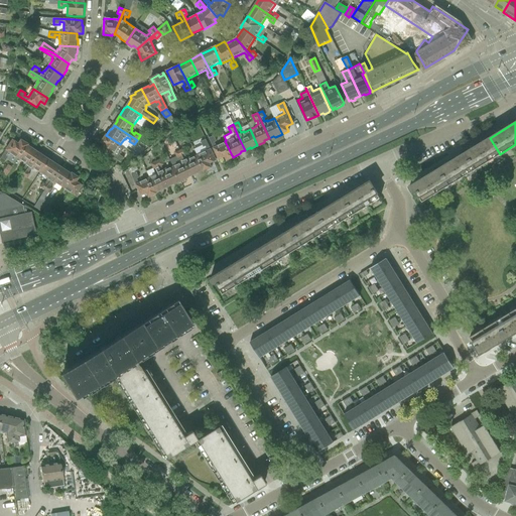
[(105,137),(102,142),(106,144),(102,150),(121,162),(124,157),(119,154),(124,147),(120,144),(106,135),(105,137)]
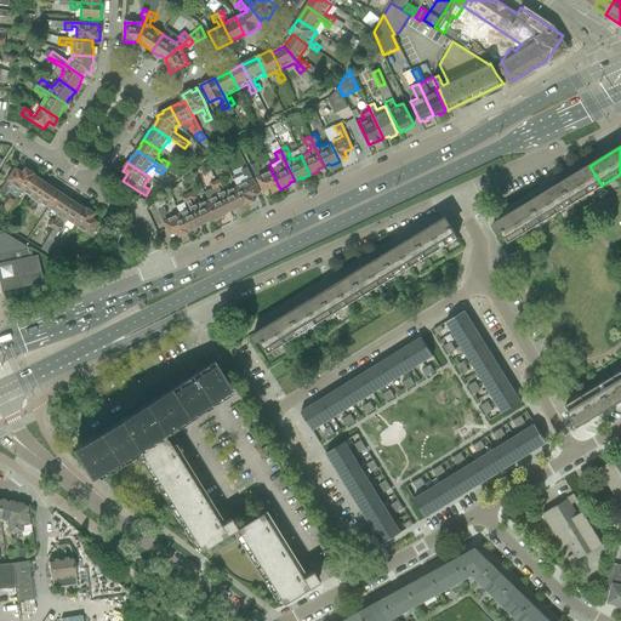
[(280,189),(271,170),(260,175),(257,170),(260,169),(257,163),(250,165),(262,191),(269,187),(272,193),(280,189)]
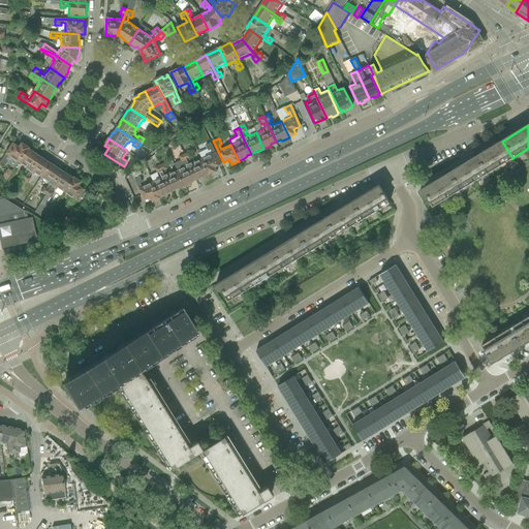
[(486,175),(512,158),(502,142),(475,157),(486,175)]
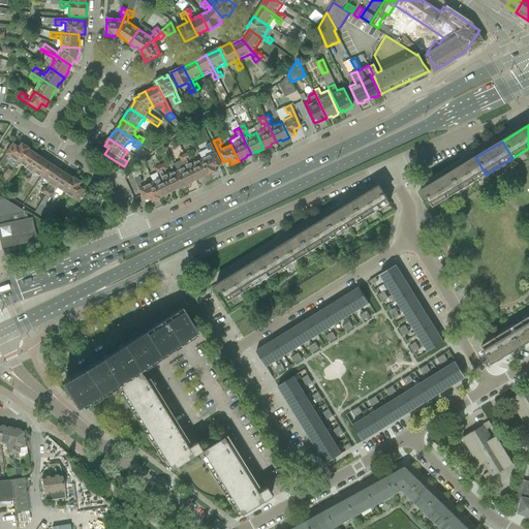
[(212,153),(203,158),(210,175),(217,172),(214,166),(221,163),(211,143),(206,145),(209,151),(211,150),(212,153)]
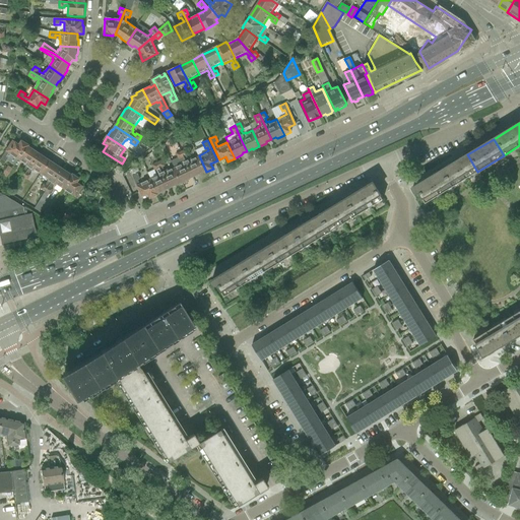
[(8,153),(17,158),(26,144),(20,141),(17,145),(11,141),(5,151),(0,158),(0,160),(4,164),(8,158),(5,157),(8,153)]
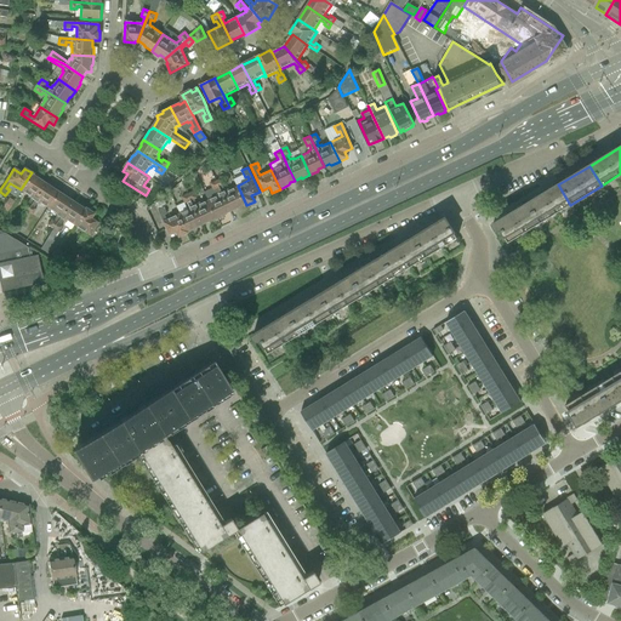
[(32,172),(21,189),(28,195),(27,197),(30,199),(27,203),(27,204),(24,201),(21,208),(26,211),(45,183),(44,183),(40,181),(39,178),(32,172)]
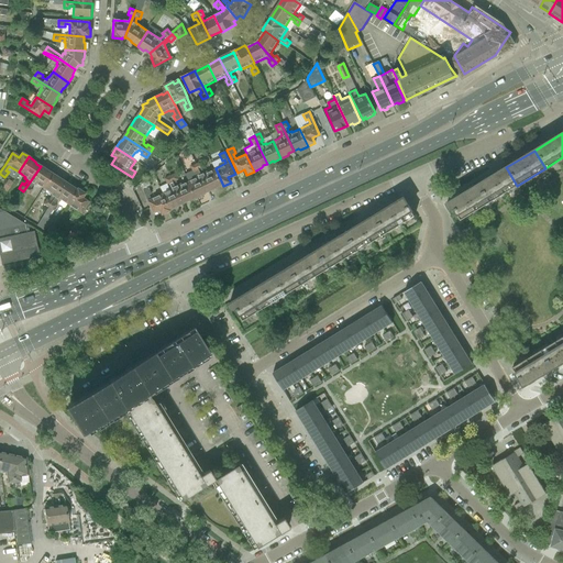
[(202,161),(197,163),(209,190),(213,189),(216,189),(223,186),(216,168),(208,172),(208,170),(205,173),(202,168),(205,167),(202,161)]
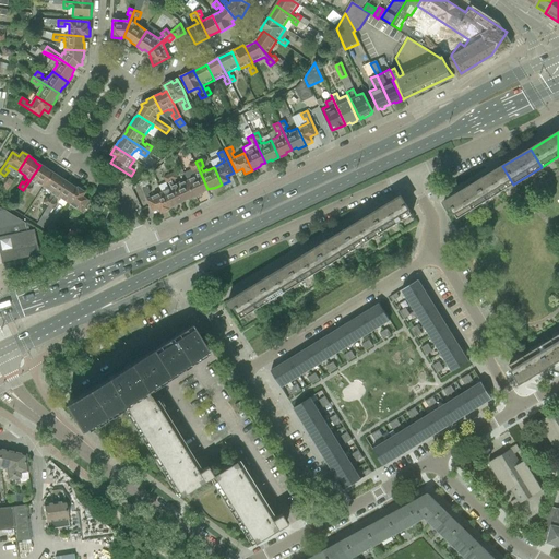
[(194,176),(187,180),(195,197),(202,194),(202,192),(207,189),(195,162),(189,165),(192,171),(194,170),(197,174),(193,175),(194,176)]
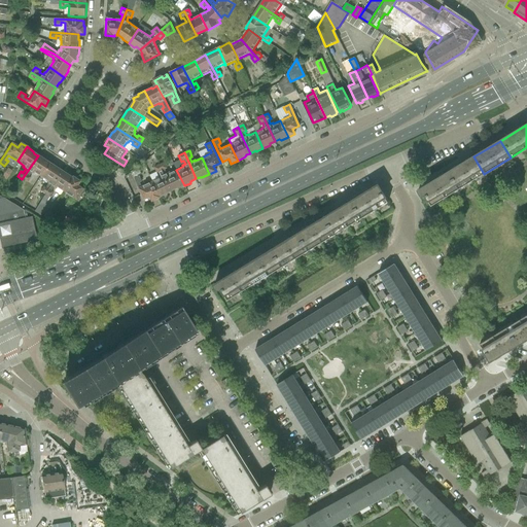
[(38,155),(22,179),(27,182),(30,177),(28,176),(31,172),(31,173),(34,174),(35,173),(40,177),(50,162),(44,159),(42,159),(38,155)]
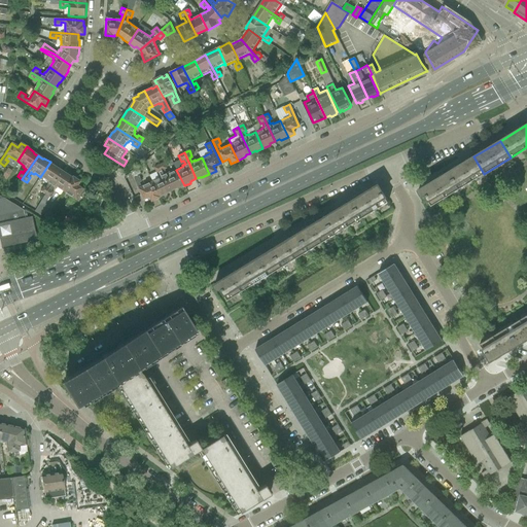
[(458,189),(484,174),(473,156),(448,173),(458,189)]
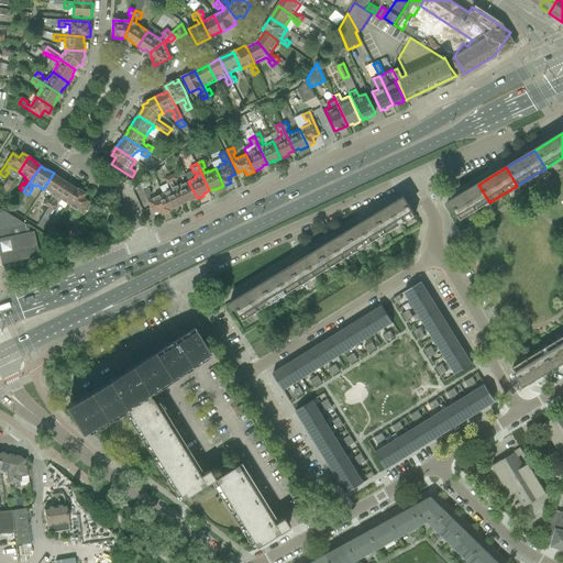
[(46,199),(43,203),(47,207),(64,181),(59,179),(59,177),(54,173),(43,189),(50,192),(48,194),(51,196),(48,200),(46,199)]
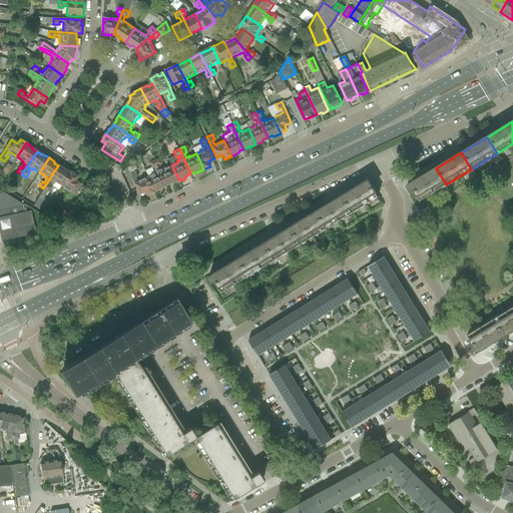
[(160,157),(154,160),(166,185),(171,183),(172,183),(179,180),(171,165),(165,167),(165,166),(162,168),(161,164),(163,163),(160,157)]
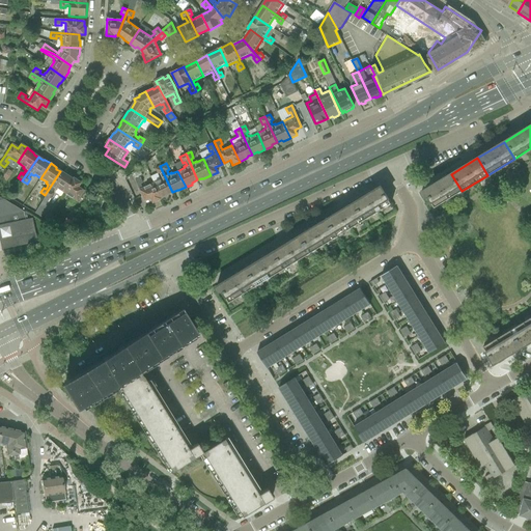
[(160,179),(152,183),(160,199),(167,196),(168,194),(172,192),(160,166),(156,168),(159,174),(161,173),(163,176),(160,178),(160,179)]
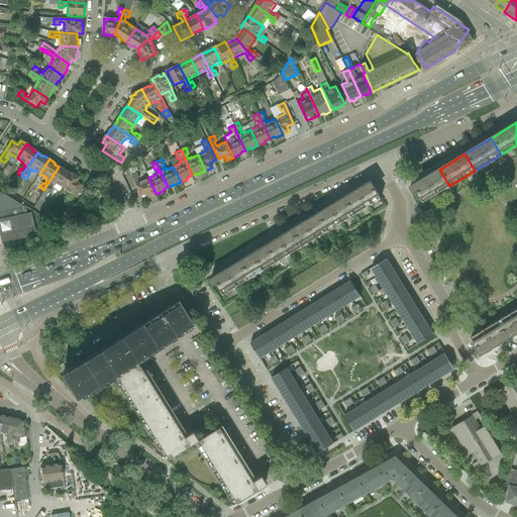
[(7,165),(2,174),(6,177),(11,168),(7,165)]
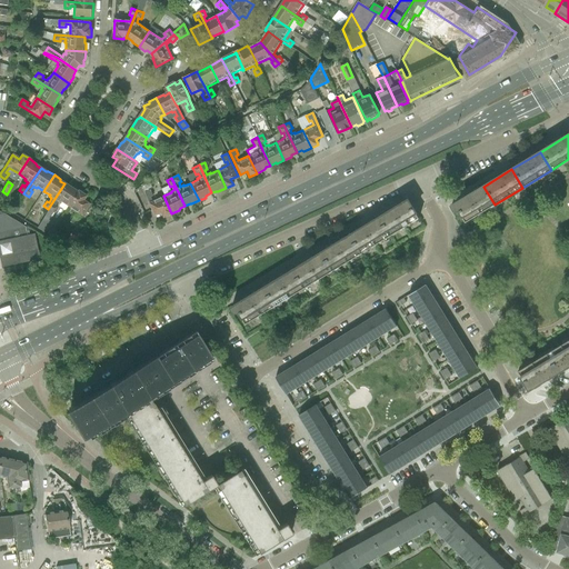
[(65,183),(48,209),(53,212),(57,207),(55,206),(57,201),(58,202),(60,203),(61,202),(69,207),(79,191),(71,187),(70,187),(66,185),(65,183)]
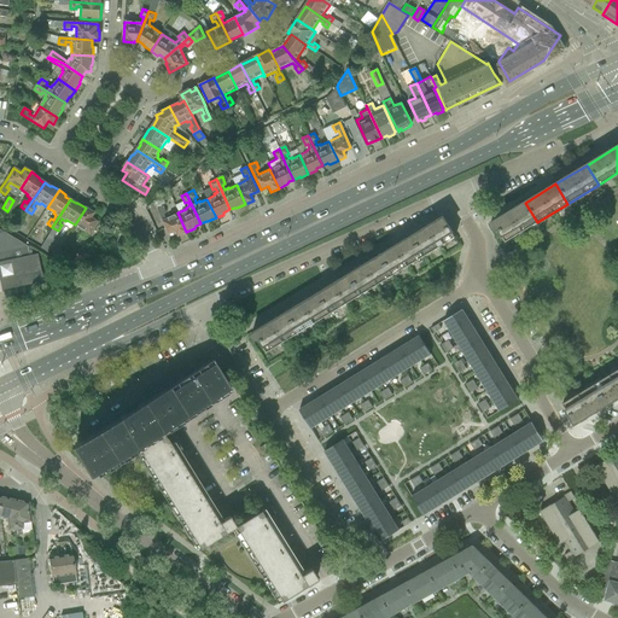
[(506,242),(537,222),(525,203),(490,223),(494,229),(497,228),(502,237),(502,235),(506,242)]
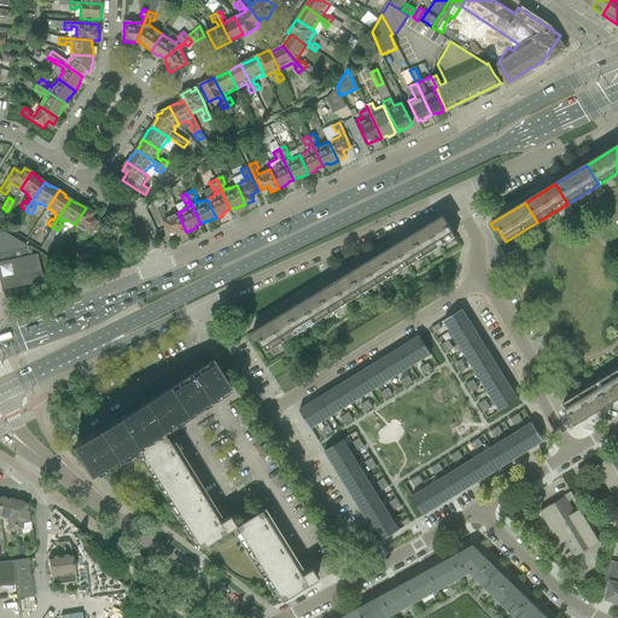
[(186,232),(178,213),(167,217),(164,214),(167,213),(163,205),(157,209),(168,233),(176,231),(179,235),(186,232)]
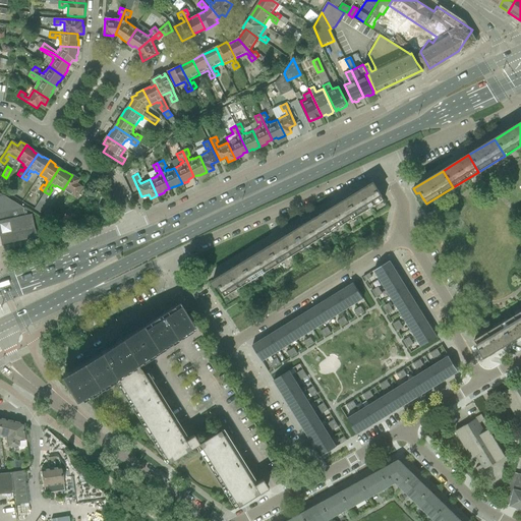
[(72,175),(63,189),(72,195),(69,199),(67,198),(64,204),(68,207),(81,187),(75,183),(78,179),(72,175)]
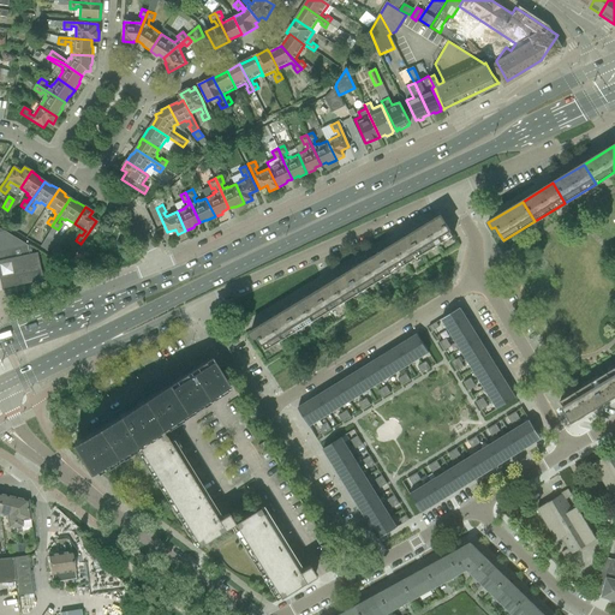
[(441,215),(410,234),(422,255),(453,236),(441,215)]
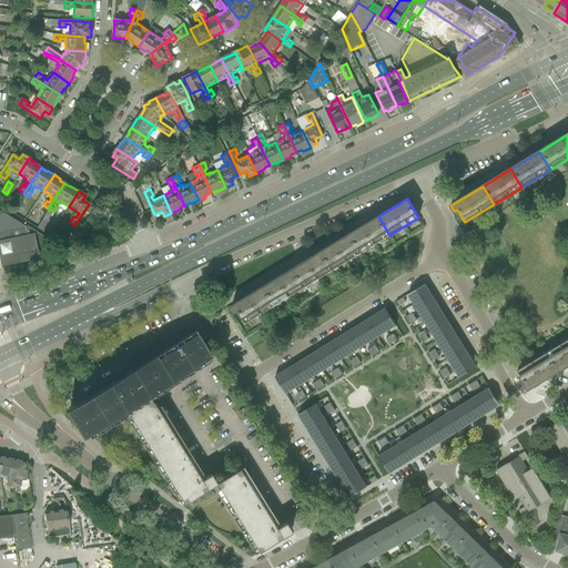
[(0,261),(1,266),(40,259),(38,250),(37,250),(33,234),(29,235),(28,231),(26,231),(26,229),(24,226),(0,211),(0,261)]
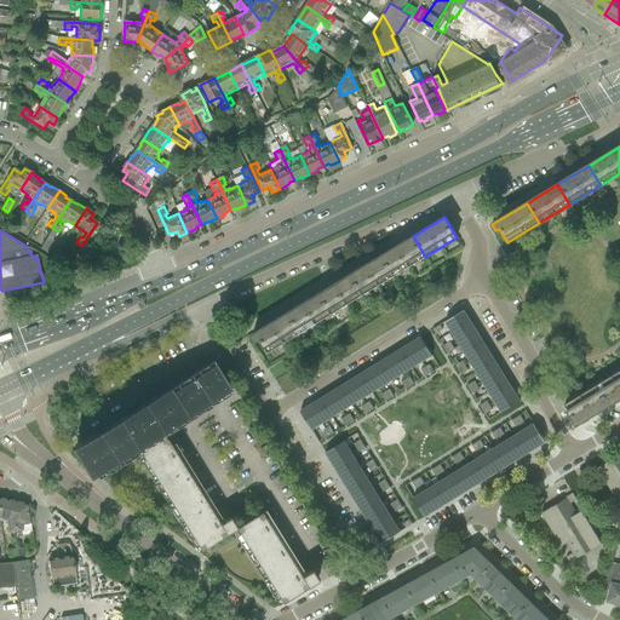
[(47,235),(40,248),(46,252),(55,239),(47,235)]
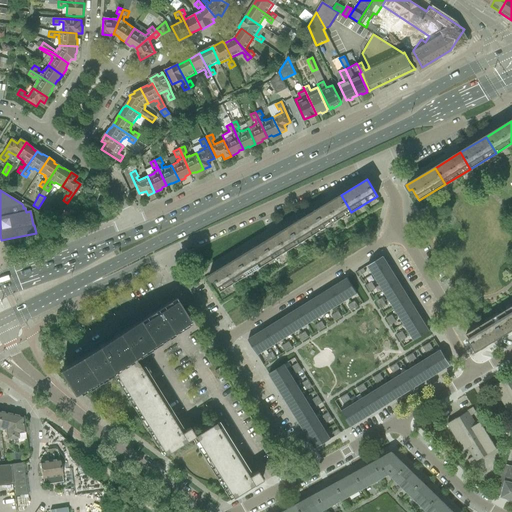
[(341,195),(315,211),(325,228),(351,212),(341,195)]
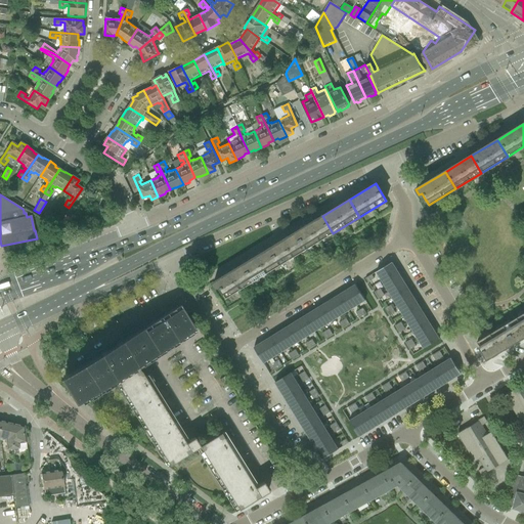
[(322,216),(296,232),(306,249),(333,233),(322,216)]
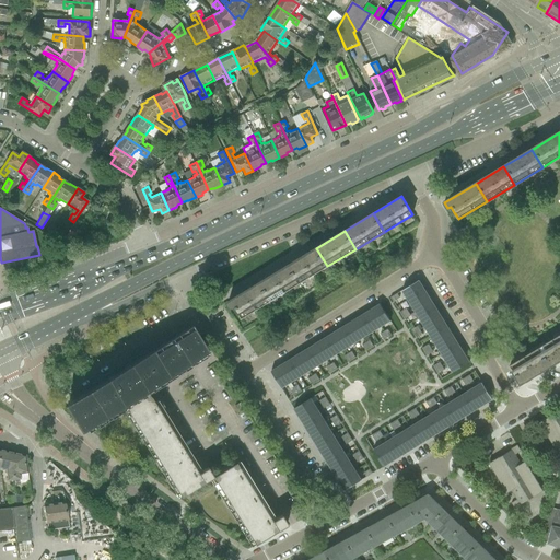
[(316,248),(288,266),(299,283),(327,266),(316,248)]
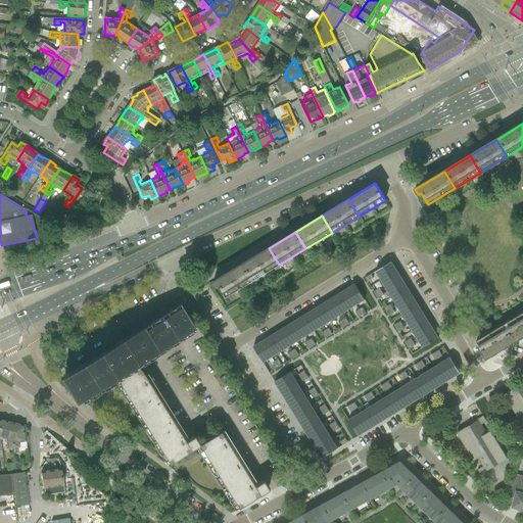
[(269,248),(242,265),(252,281),(279,265),(269,248)]
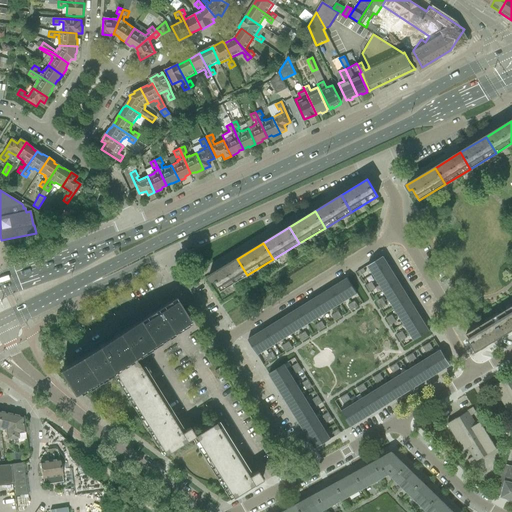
[(375,261),(367,265),(373,274),(380,269),(388,264),(383,256),(375,261)]
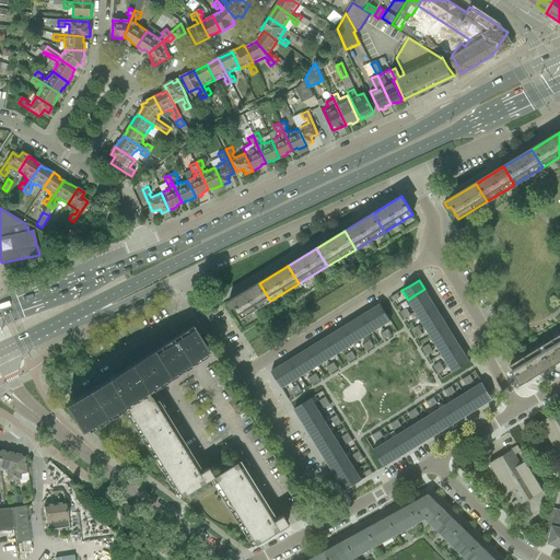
[(270,301),(259,283),(228,303),(231,307),(235,306),(238,313),(242,318),(270,301)]
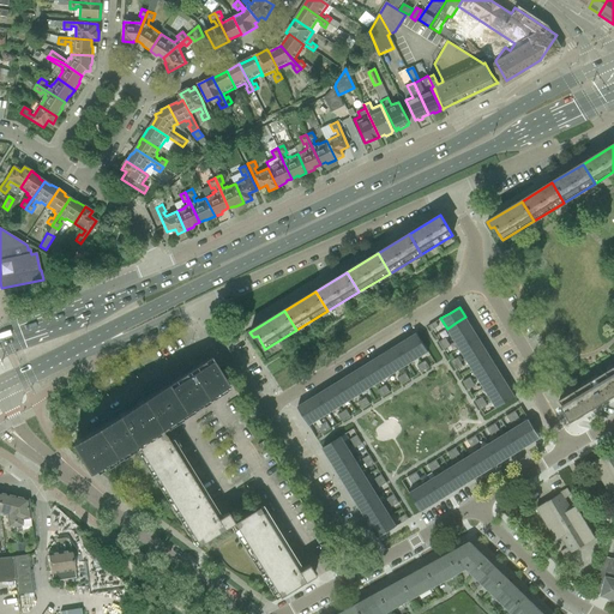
[(456,323),(447,329),(453,338),(463,332),(471,327),(465,318),(465,317),(456,323)]
